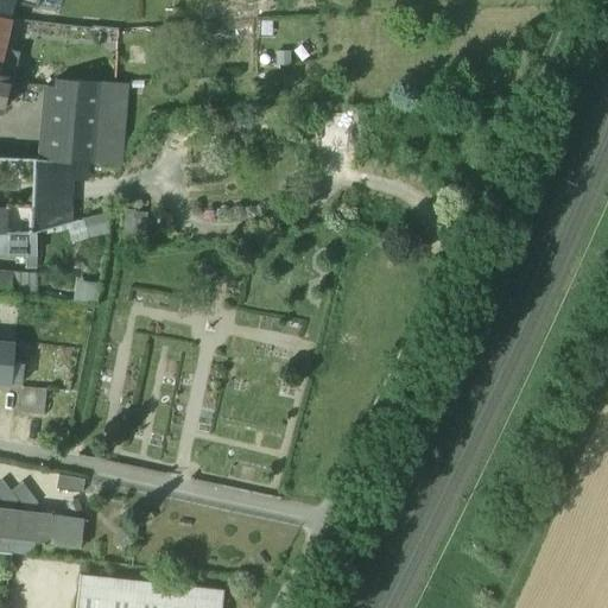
[(0,0),(0,17),(10,20),(13,4),(14,0),(0,0)]
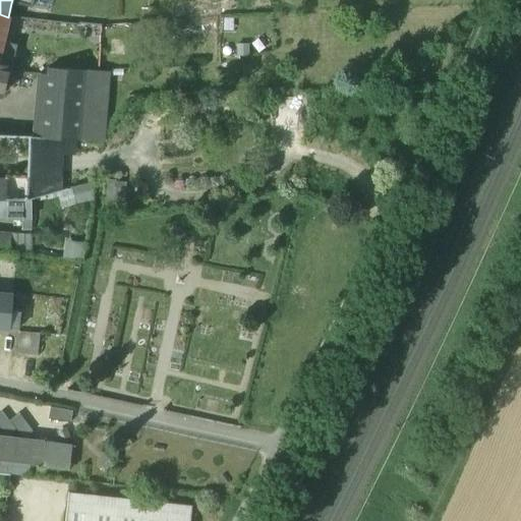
[(35,0),(12,0),(11,3),(33,8),(35,0)]
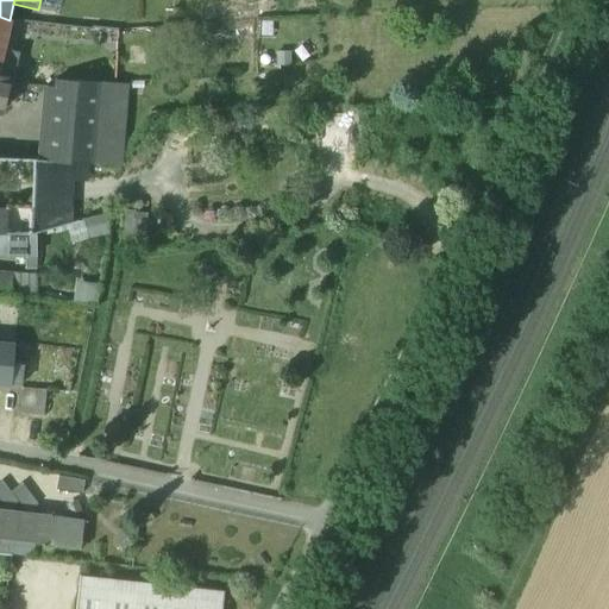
[(10,20),(0,17),(0,74),(8,77),(14,79),(18,61),(1,56),(2,49),(10,20)]
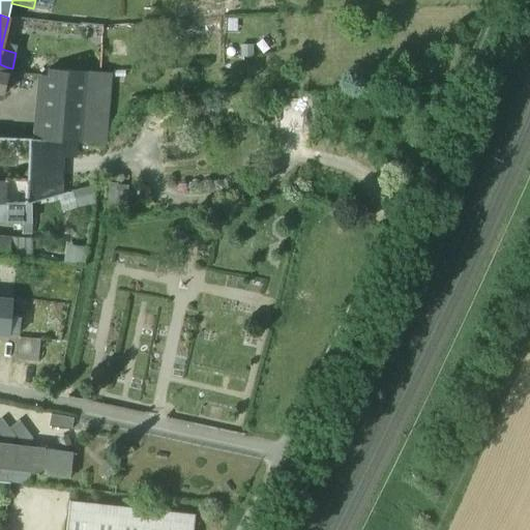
[(18,46),(2,42),(1,49),(16,53),(18,46)]
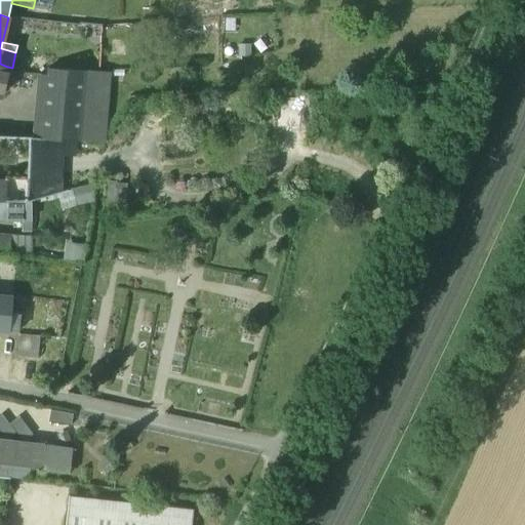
[(7,67),(0,64),(0,95),(2,90),(9,87),(12,73),(7,73),(7,67)]
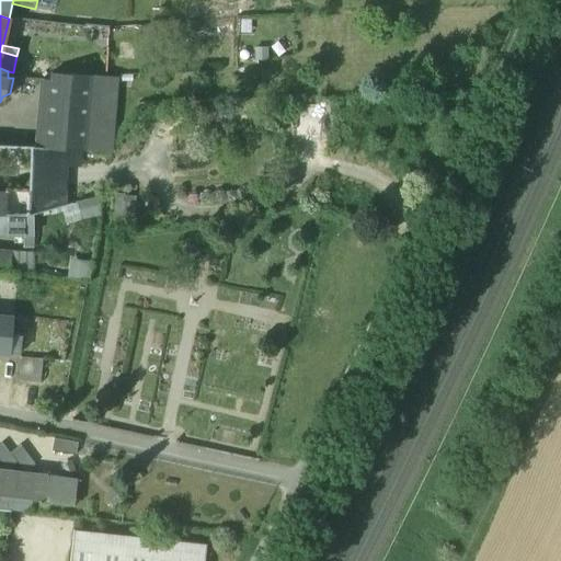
[(79,76),(52,73),(45,149),(65,150),(81,151),(84,151),(91,77),(79,76)]
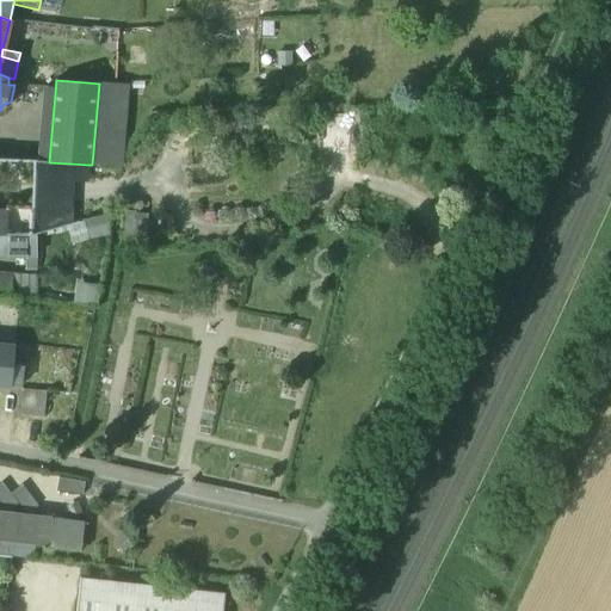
[(116,84),(99,84),(92,165),(119,161),(125,88),(116,84)]
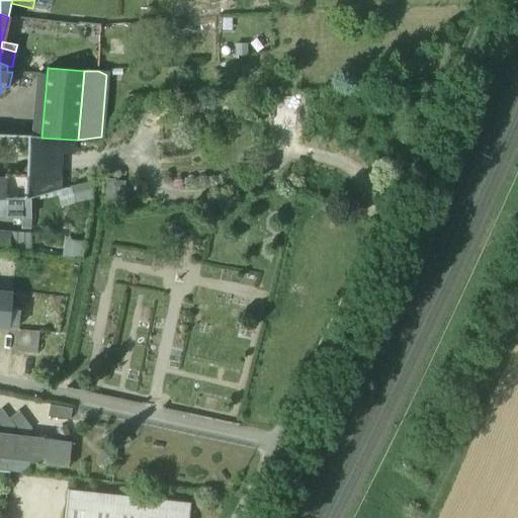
[(30,137),(0,135),(0,168),(28,170),(30,137)]
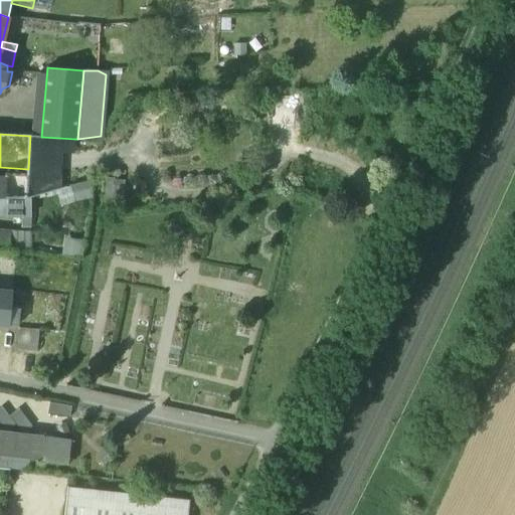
[(41,137),(30,136),(28,169),(28,175),(28,186),(59,187),(59,154),(58,154),(59,138),(41,137)]
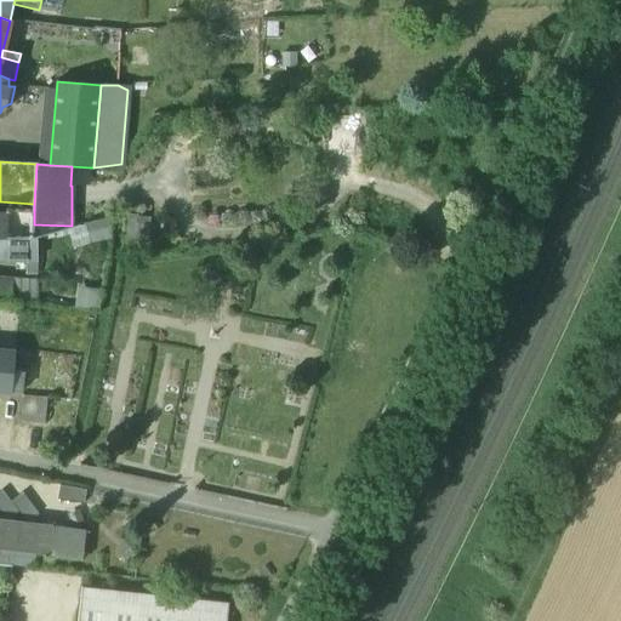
[(90,167),(72,166),(70,186),(72,186),(89,186),(90,167)]
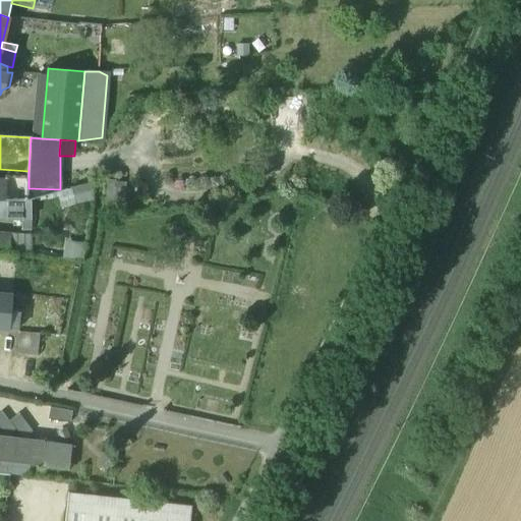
[(29,171),(0,169),(0,181),(3,182),(8,176),(29,177),(29,171)]
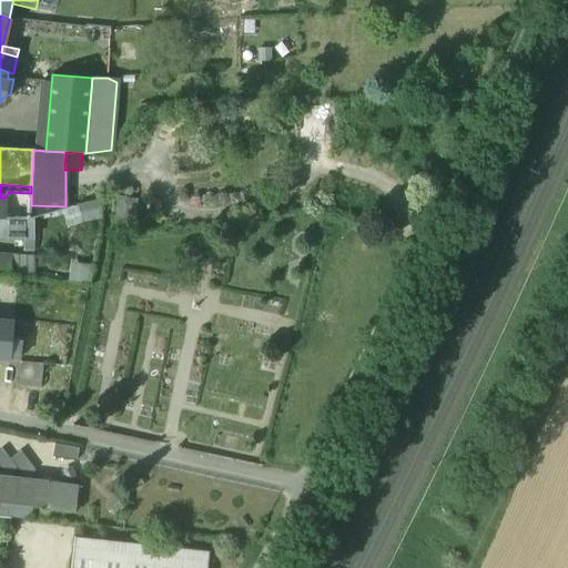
[(31,193),(9,192),(3,199),(0,198),(0,217),(30,217),(31,205),(31,193)]
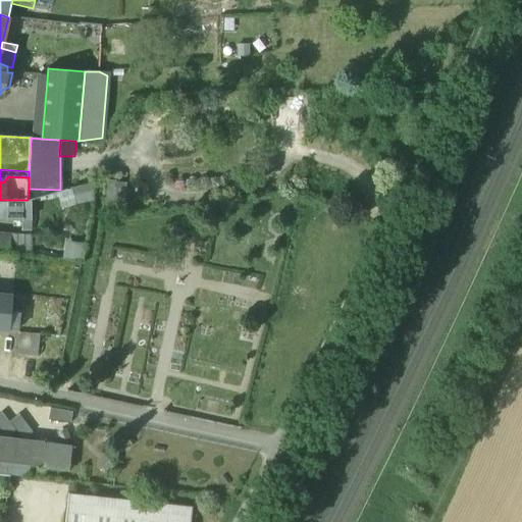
[(0,200),(0,217),(23,217),(23,221),(22,221),(22,230),(31,230),(31,201),(28,201),(28,200),(0,200)]
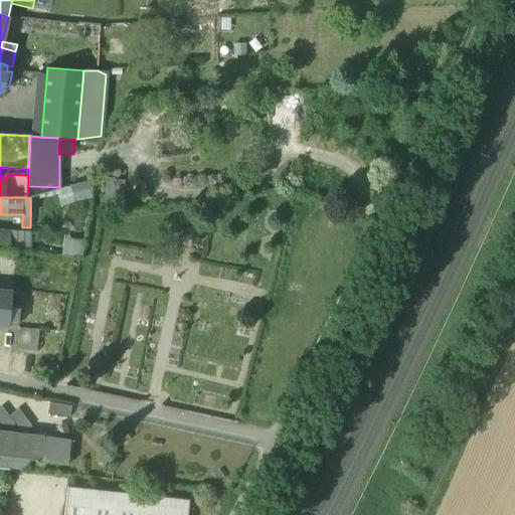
[(10,233),(0,231),(0,248),(6,249),(9,249),(10,233)]
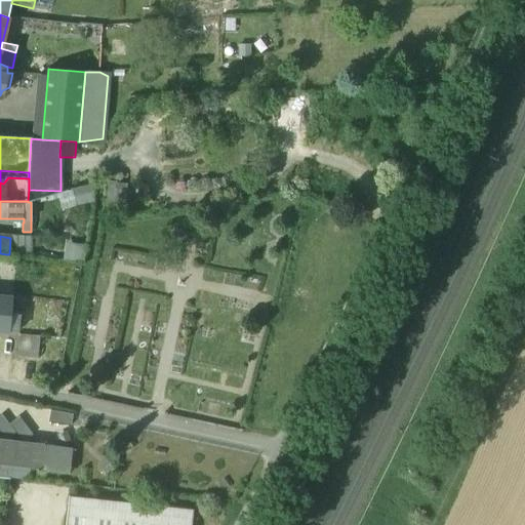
[(12,296),(0,295),(0,331),(8,333),(10,314),(12,296)]
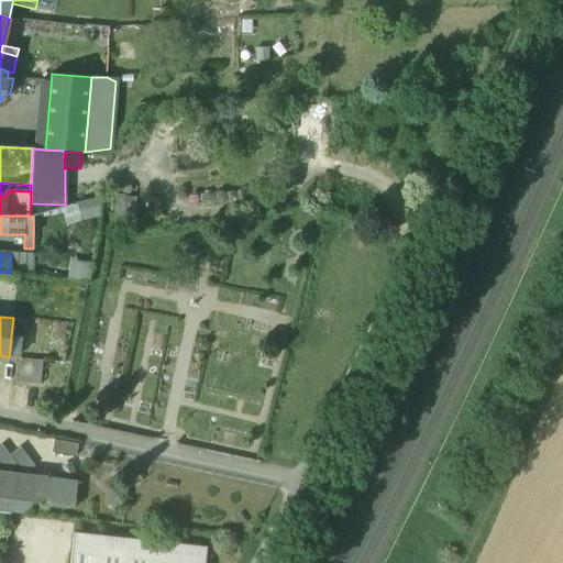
[(20,338),(11,337),(9,357),(18,357),(20,338)]
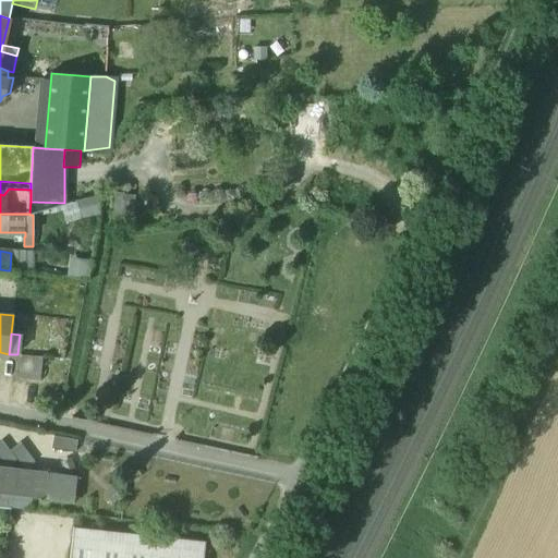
[(43,359),(17,355),(15,379),(39,381),(43,359)]
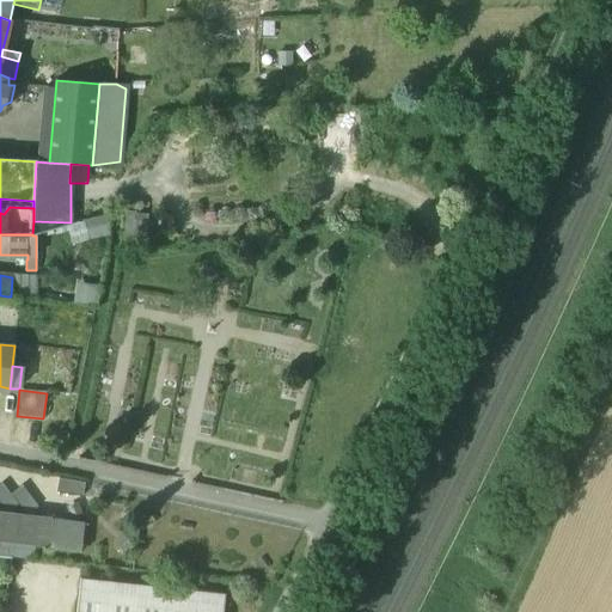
[(85,483),(59,478),(56,493),(83,497),(85,483)]
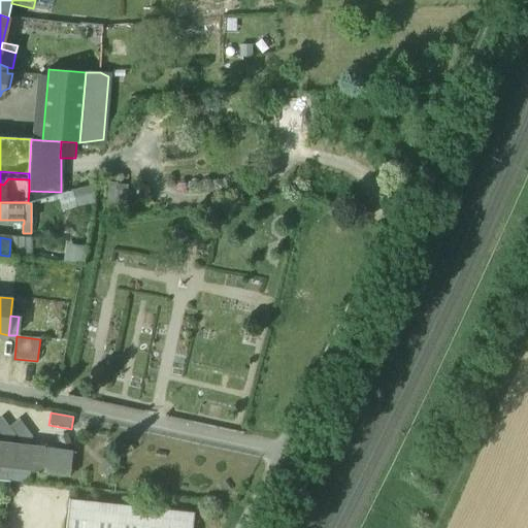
[(9,427),(2,418),(0,418),(0,435),(6,443),(15,435),(9,427)]
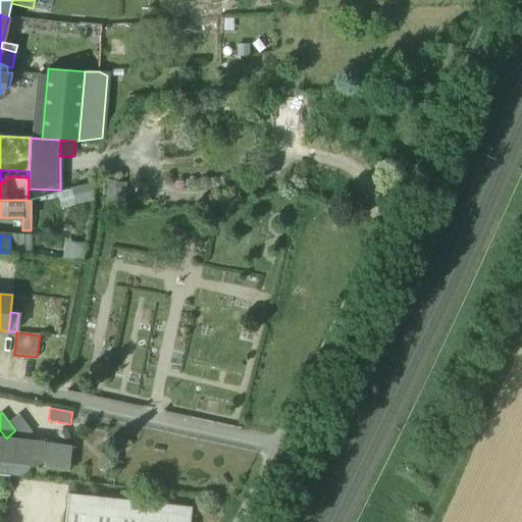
[(18,415),(9,422),(23,440),(33,432),(18,415)]
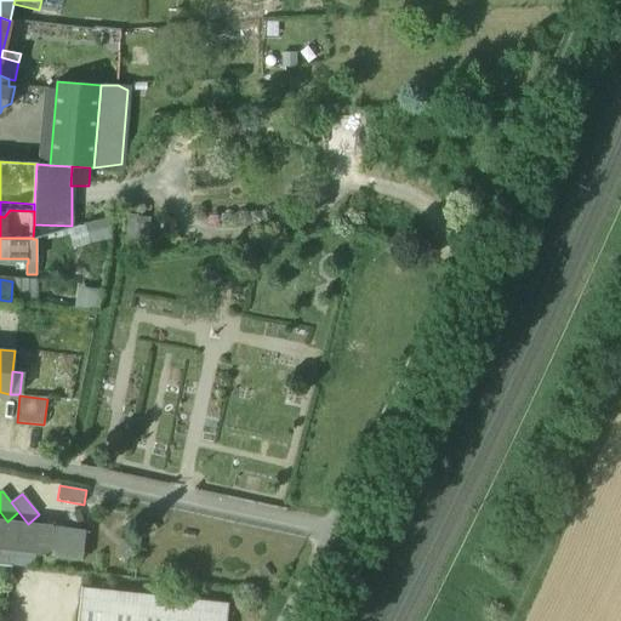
[(0,519),(0,550),(13,552),(36,554),(50,556),(53,528),(28,524),(7,522),(0,519)]
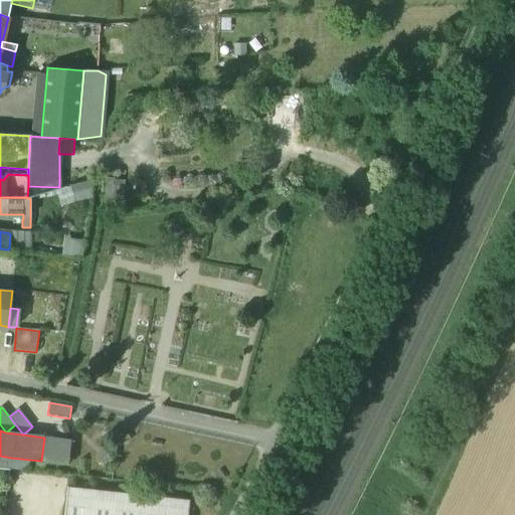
[(70,441),(44,438),(41,461),(68,464),(70,441)]
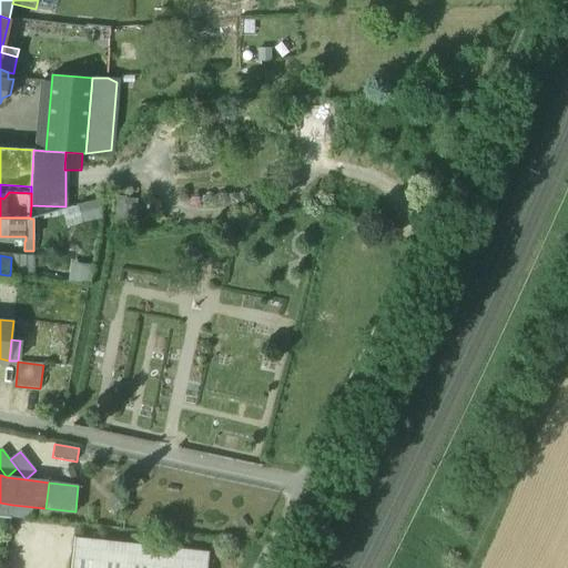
[(12,505),(0,503),(0,516),(11,518),(12,505)]
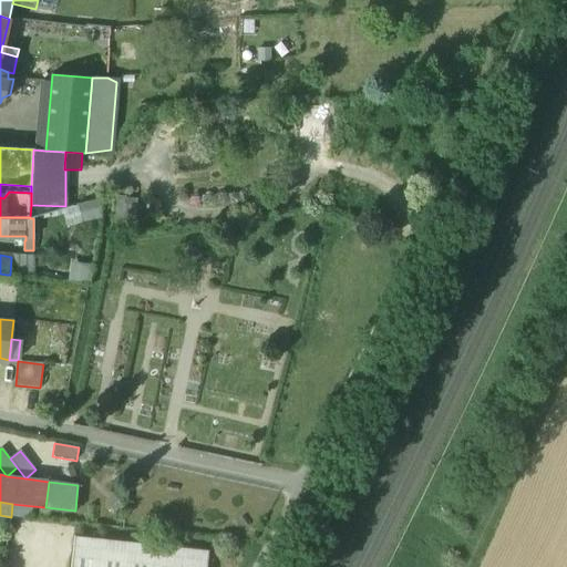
[(33,506),(12,504),(11,517),(31,519),(33,506)]
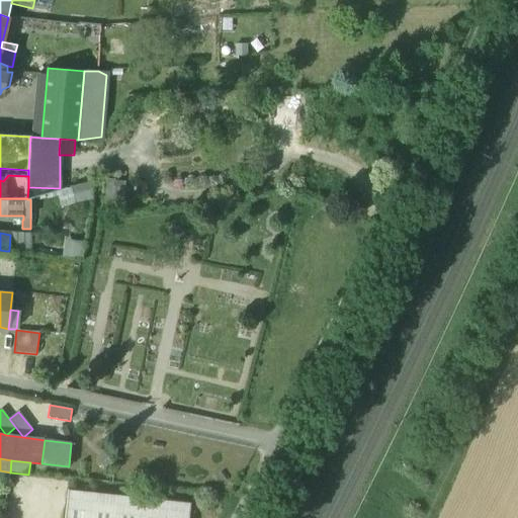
[(41,463),(30,462),(28,475),(40,476),(41,463)]
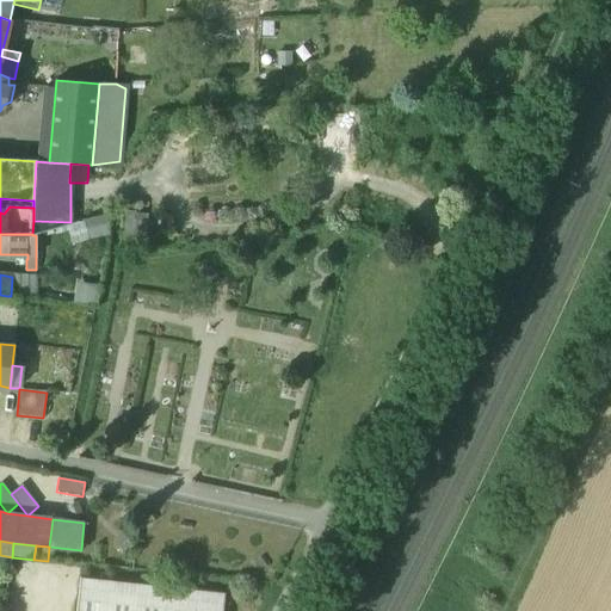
[(223,610),(226,593),(80,579),(76,610),(223,610)]
